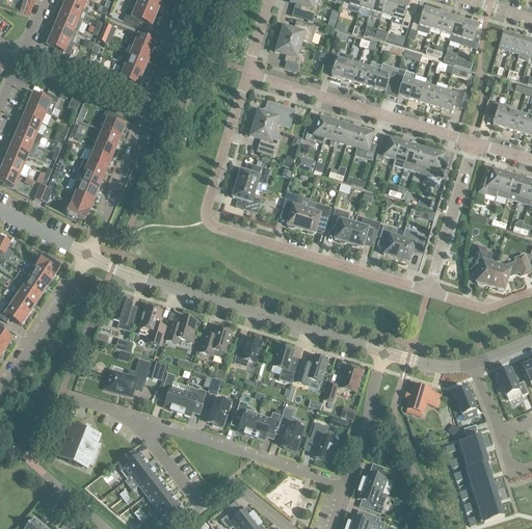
[(64,0),(64,1),(82,8),(86,0),(64,0)]
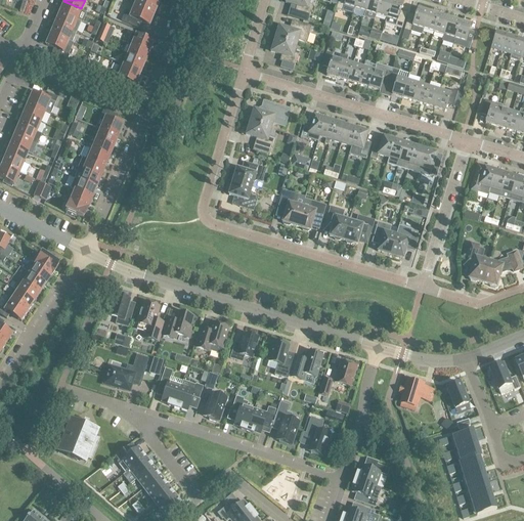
[(135,0),(135,3),(155,11),(159,0),(135,0)]
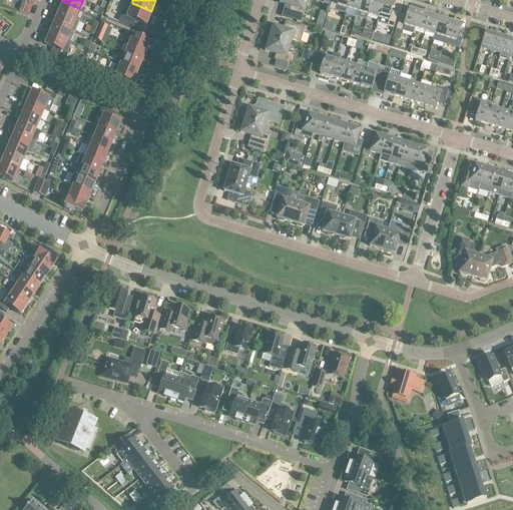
[(280,0),(290,3),(288,9),(303,14),(307,3),(302,2),(302,0),(280,0)]
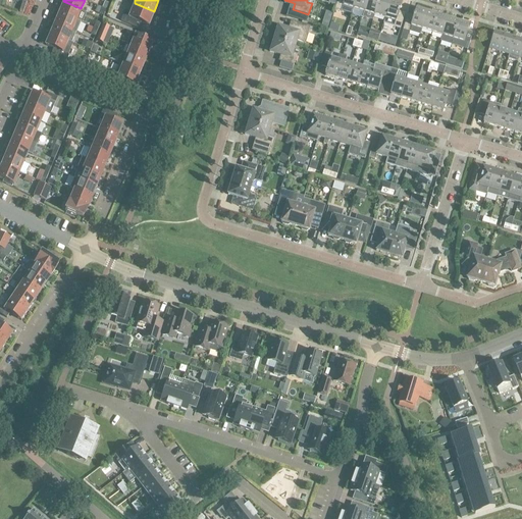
[(336,0),(334,6),(351,11),(353,6),(354,6),(355,0),(336,0)]
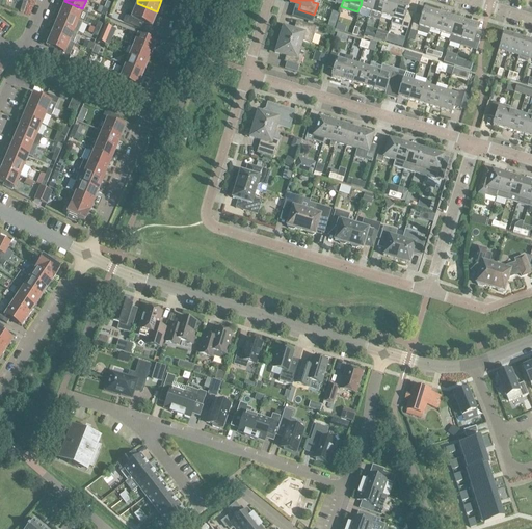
[(362,0),(361,6),(371,9),(373,0),(362,0)]
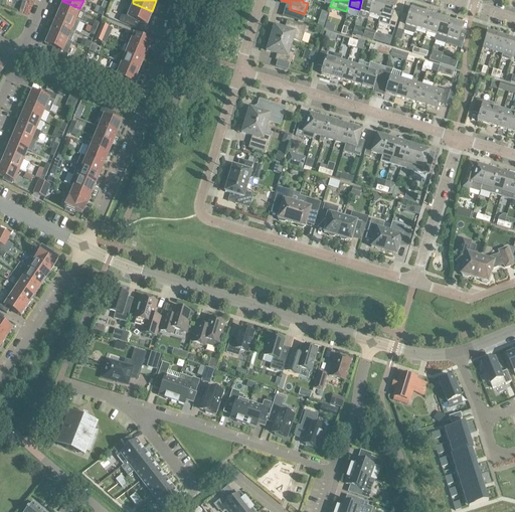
[(361,0),(359,9),(358,15),(368,18),(369,12),(369,13),(372,0),(361,0)]
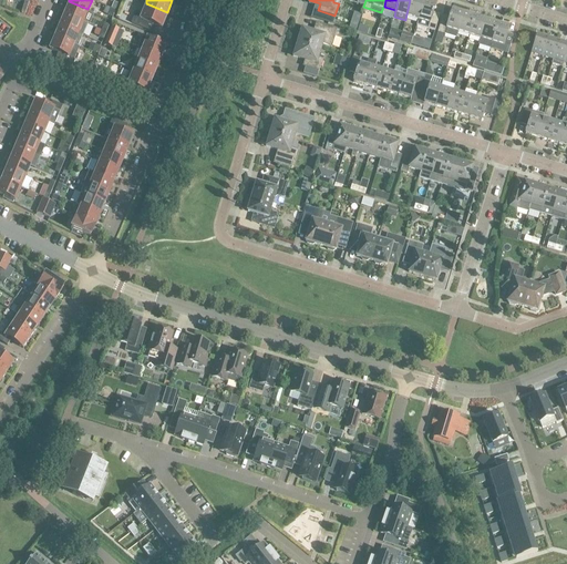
[(410,0),(406,14),(419,18),(424,0),(410,0)]
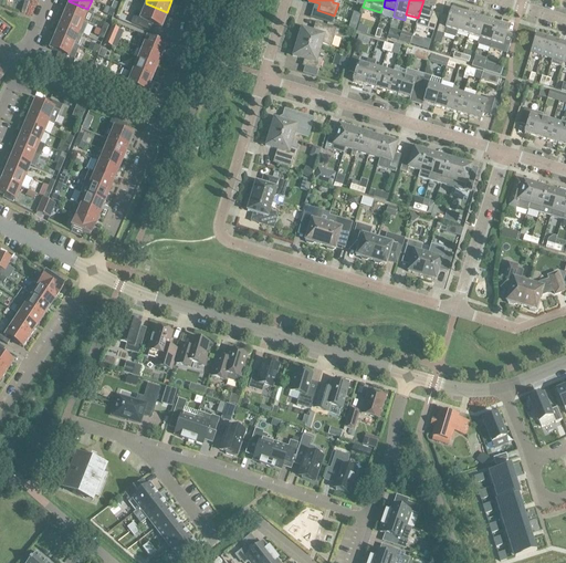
[(435,2),(427,0),(423,0),(418,18),(429,21),(428,27),(435,29),(438,14),(432,12),(435,2)]
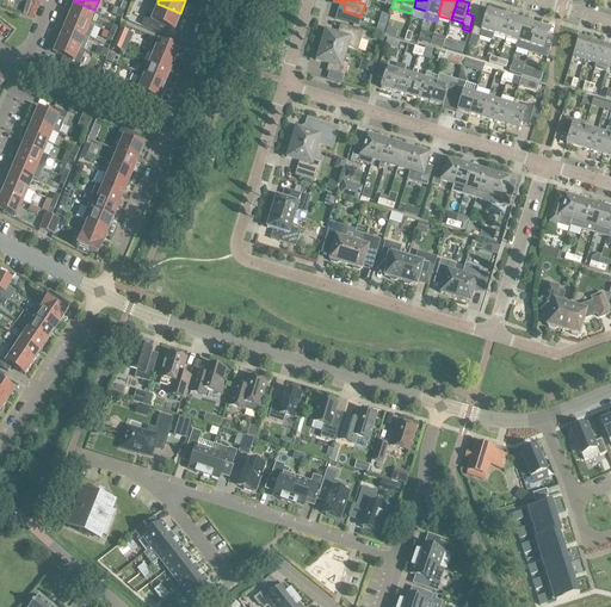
[(94,10),(74,1),(69,13),(90,22),(94,10)]
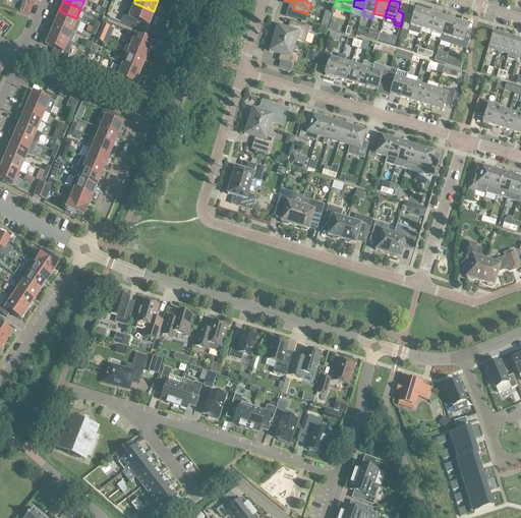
[(154,11),(134,3),(130,10),(125,8),(120,18),(134,24),(137,19),(149,23),(154,11)]
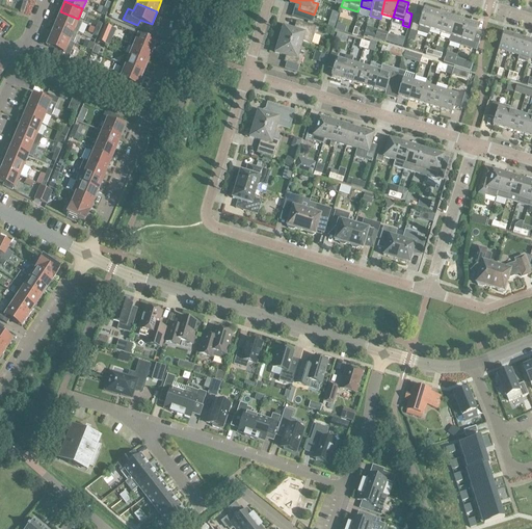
[(429,27),(434,10),(424,6),(421,16),(415,15),(410,28),(427,33),(429,27)]
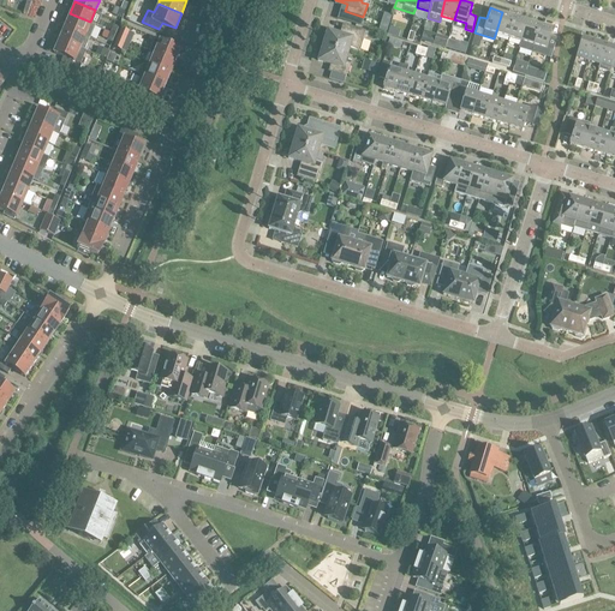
[(502,12),(496,31),(509,35),(515,16),(502,12)]
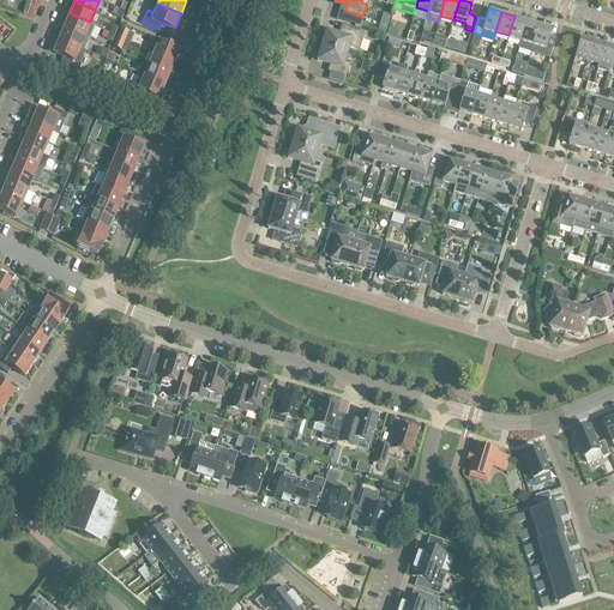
[(70,13),(65,25),(85,34),(90,36),(95,24),(90,22),(70,13)]
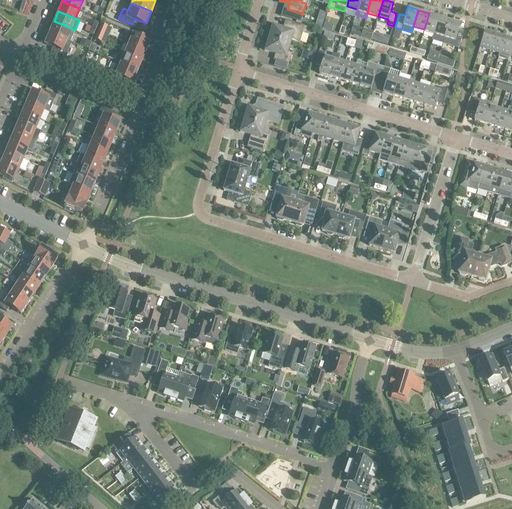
[(439,16),(429,13),(424,29),(434,33),(439,16)]
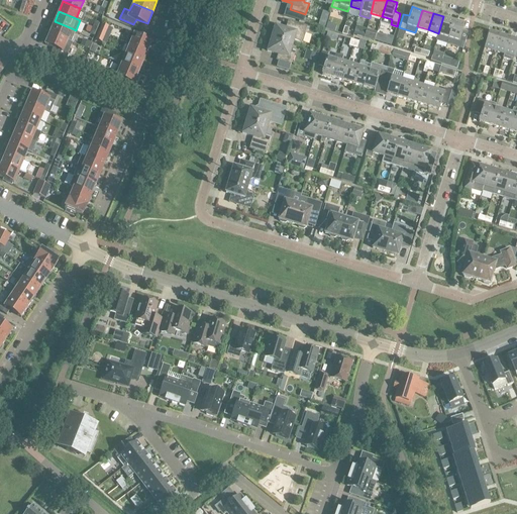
[(443,16),(438,33),(436,38),(447,41),(453,19),(443,16)]
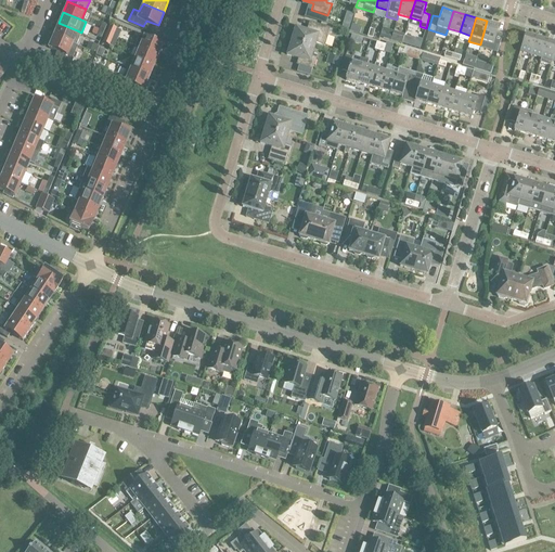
[(312,21),(309,30),(295,26),(294,28),(293,29),(292,30),(292,33),(293,34),(294,35),(292,40),(313,47),(314,40),(324,43),(330,26),(312,21)]
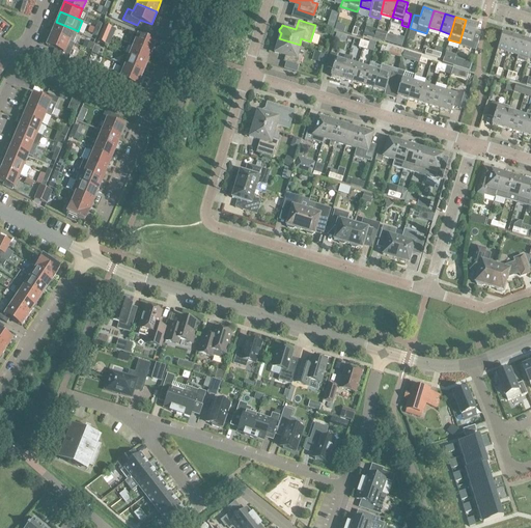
[(466,20),(459,43),(474,47),(476,40),(472,39),(475,29),(477,23),(466,20)]
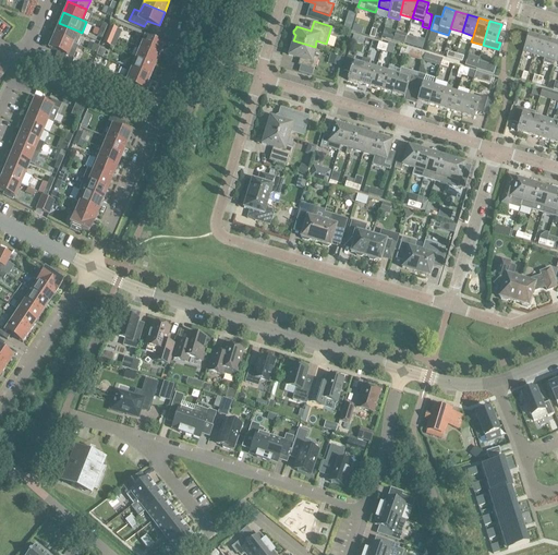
[(59,23),(55,34),(73,41),(77,43),(82,33),(77,31),(59,23)]
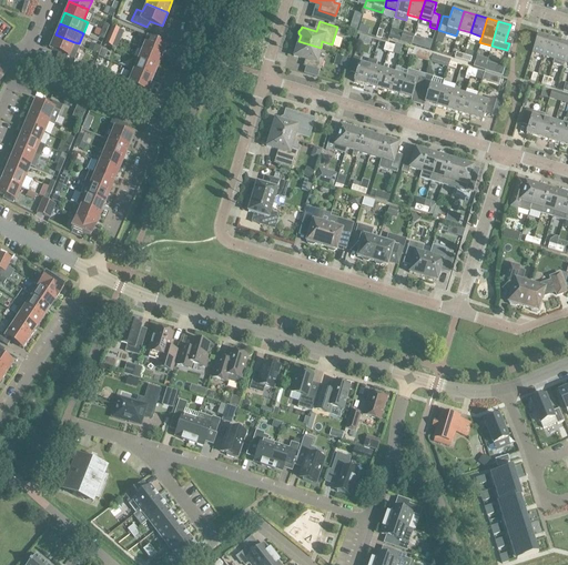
[(112,23),(109,32),(115,36),(119,27),(112,23)]
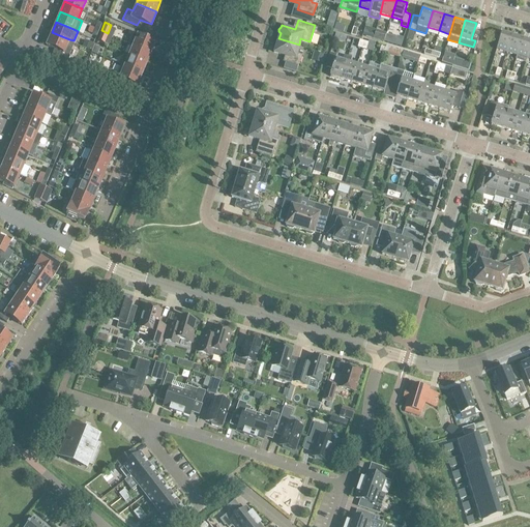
[(108,33),(101,30),(98,38),(105,40),(108,33)]
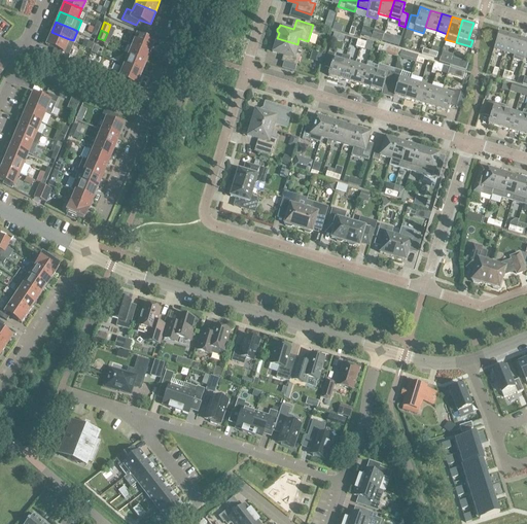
[(503,49),(508,33),(498,30),(493,46),(503,49)]
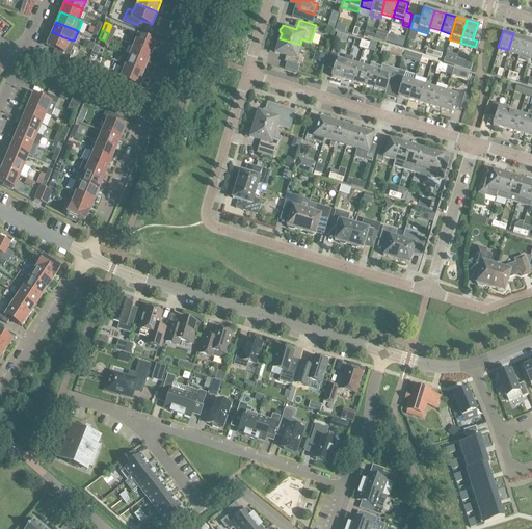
[(151,52),(156,41),(133,31),(129,42),(131,43),(151,52)]
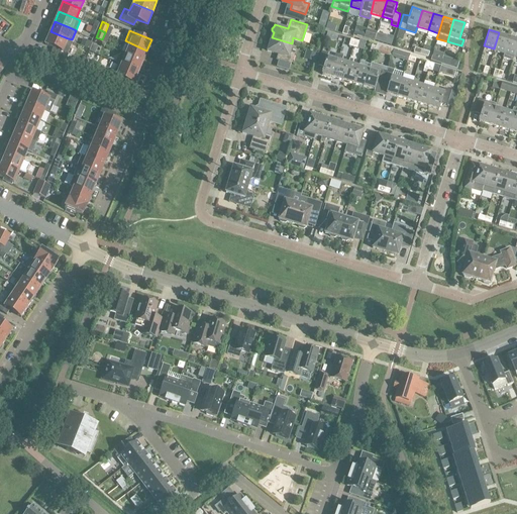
[(68,38),(50,31),(45,42),(56,46),(54,52),(66,58),(73,42),(71,41),(72,39),(68,38)]
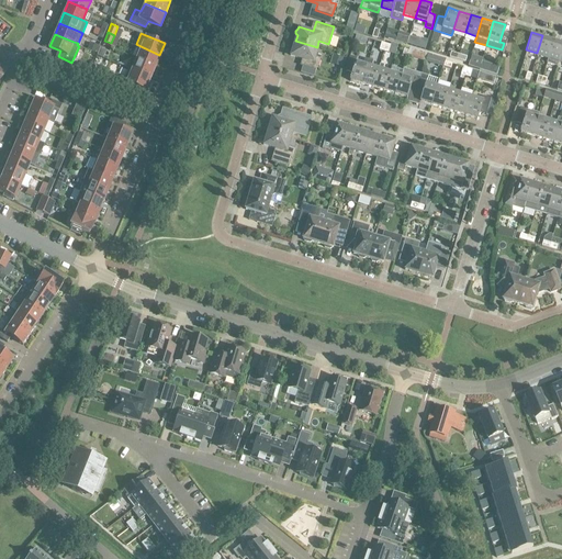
[(553,38),(542,35),(537,53),(540,54),(548,56),(553,38)]
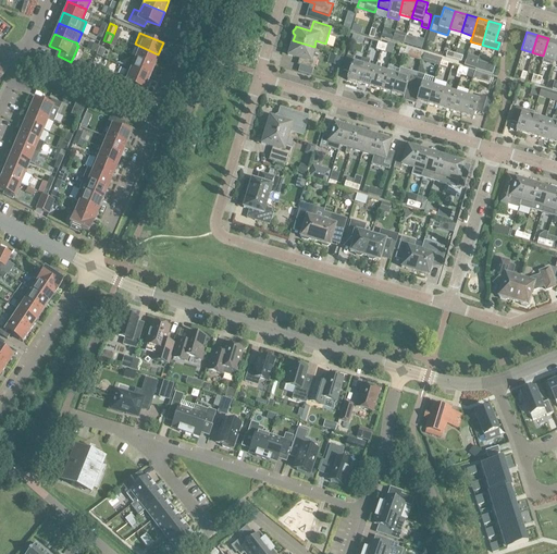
[(417,37),(415,36),(412,44),(421,47),(424,38),(417,36),(417,37)]
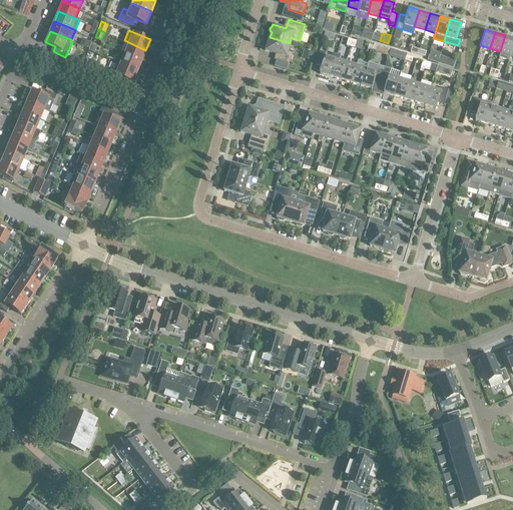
[(500,51),(499,55),(509,58),(510,54),(512,43),(512,37),(505,35),(500,51)]
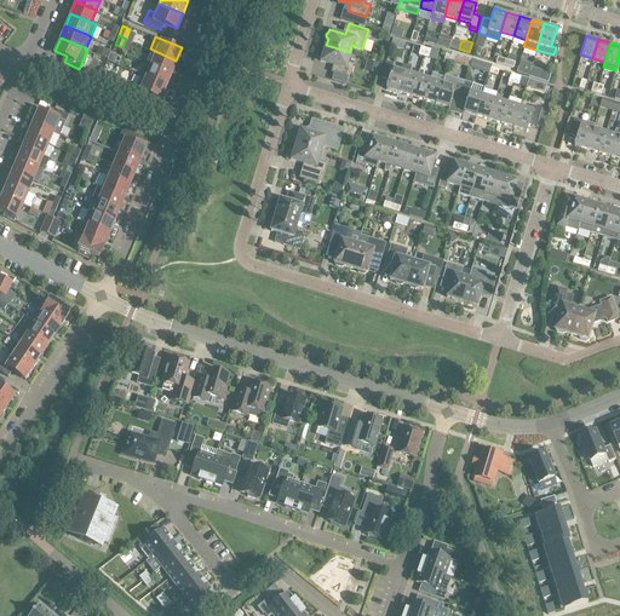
[(350,52),(326,45),(325,50),(323,50),(322,51),(321,52),(320,55),(320,56),(321,58),(337,63),(334,70),(349,75),(352,62),(348,59),(350,52)]
